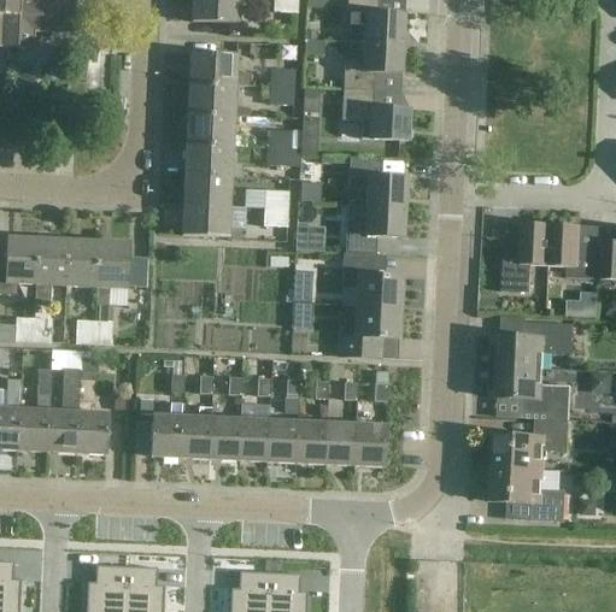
[(0,0),(0,43),(6,43),(21,45),(35,46),(35,29),(75,31),(77,6),(77,0),(0,0)]
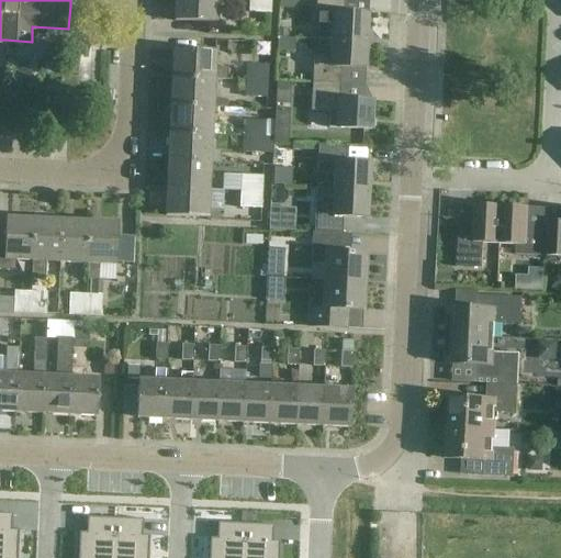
[(217,20),(217,0),(176,0),(175,18),(217,20)]
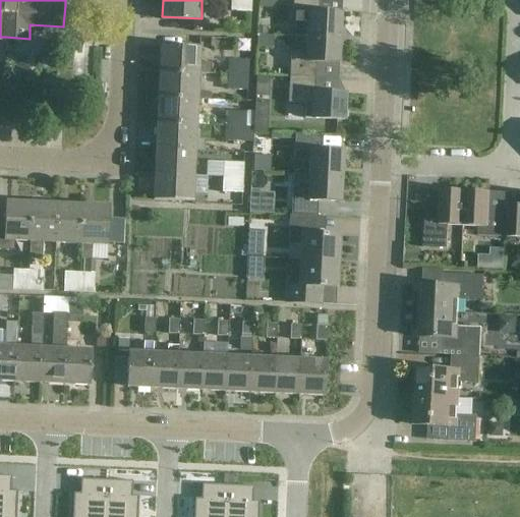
[(251,9),(251,0),(231,0),(231,8),(251,9)]
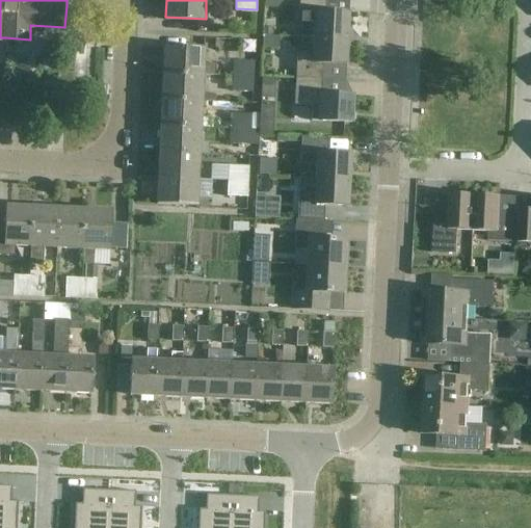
[(314,34),(348,36),(349,10),(326,9),(326,0),(299,0),(299,20),(315,20),(314,34)]
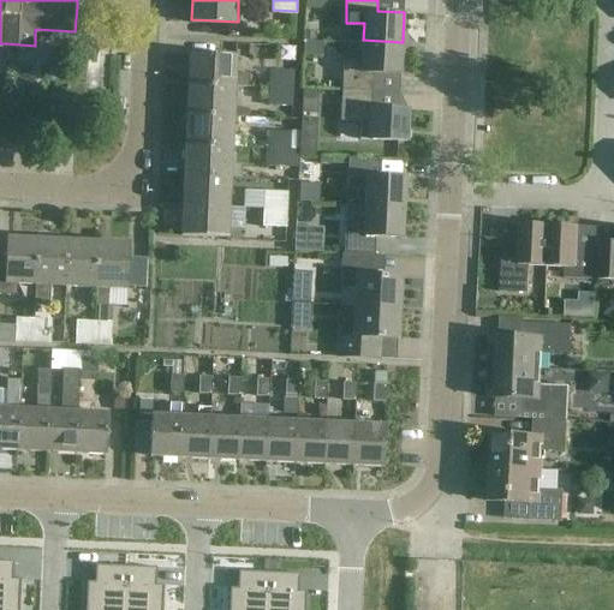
[(307,37),(307,51),(323,52),(325,39),(307,37)]
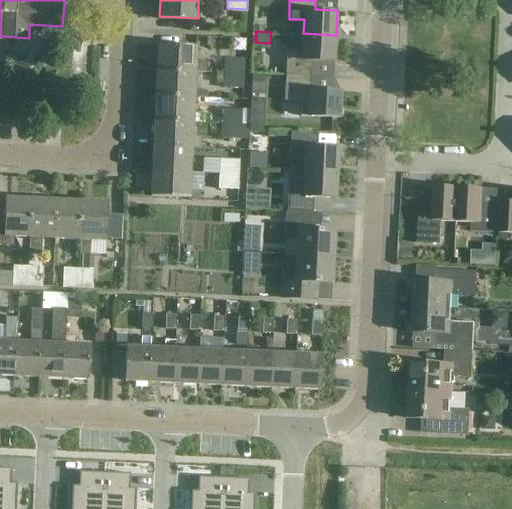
[(287,46),(286,72),(311,73),(312,59),(334,60),(336,35),(303,33),(303,47),(287,46)]
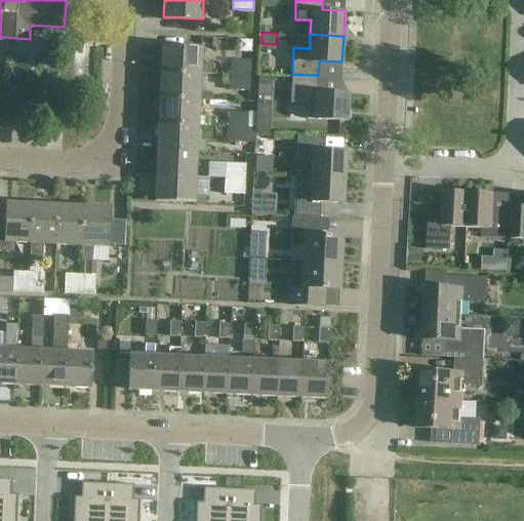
[(162,42),(161,69),(201,71),(213,71),(214,62),(201,61),(202,44),(162,42)]
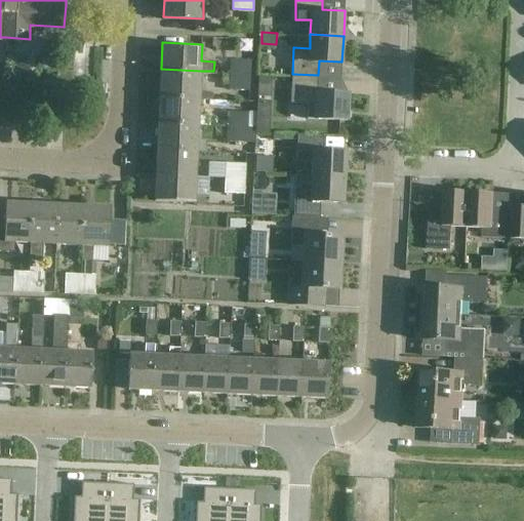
[(231,56),(230,72),(250,73),(250,57),(231,56)]
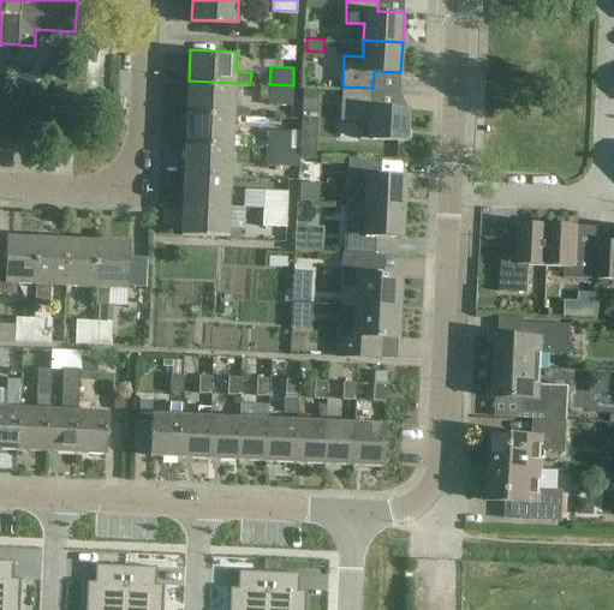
[(234,103),(236,83),(189,81),(188,111),(233,113),(234,112),(248,113),(248,105),(234,103)]
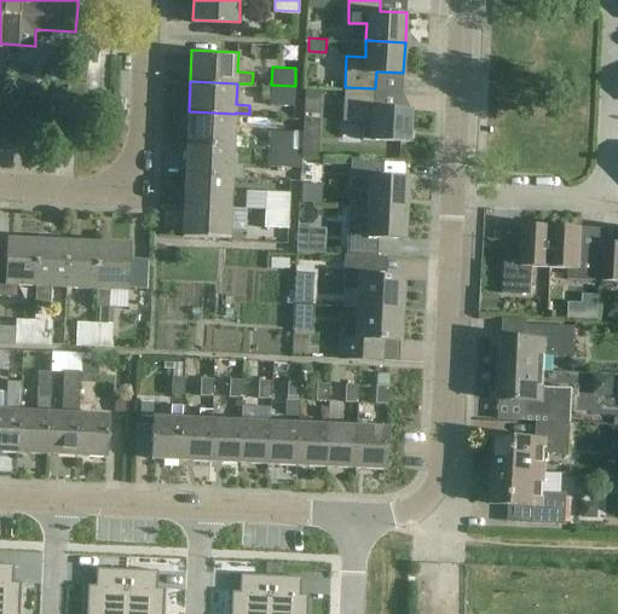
[(294,104),(295,86),(271,85),(271,103),(294,104)]
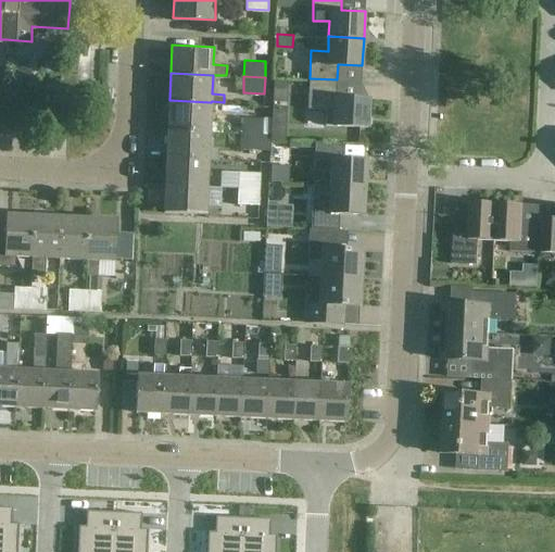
[(336,96),(337,79),(310,78),(308,107),(333,108),(333,124),(368,125),(369,98),(336,96)]
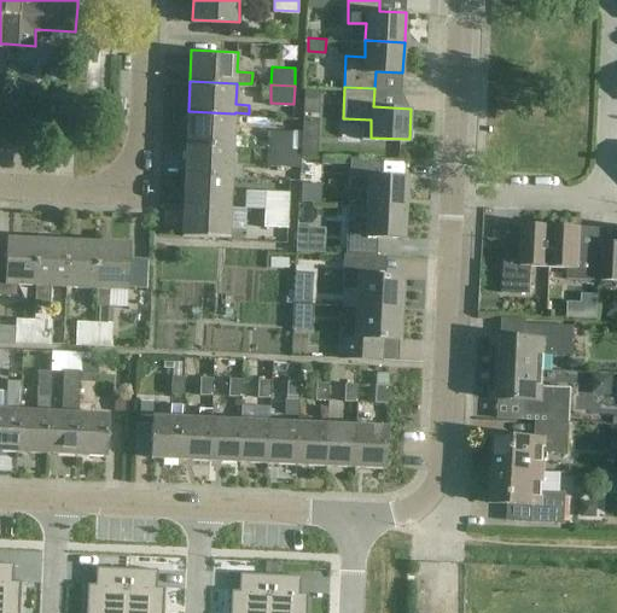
[(234,134),(234,114),(188,111),(187,142),(233,144),(246,144),(248,135),(234,134)]
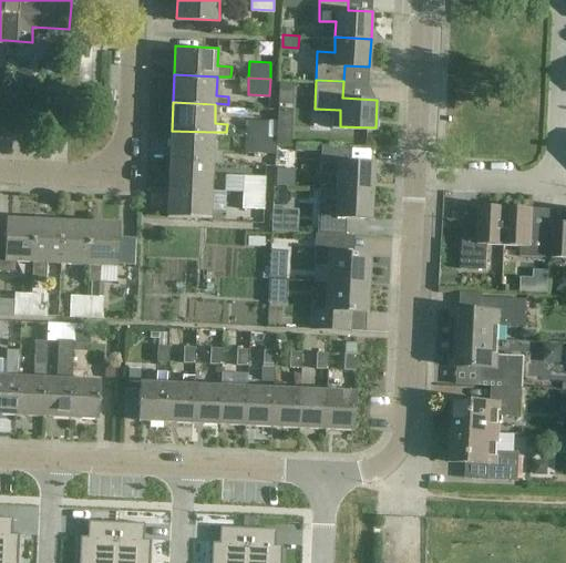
[(247,116),(246,134),(267,135),(268,118),(247,116)]
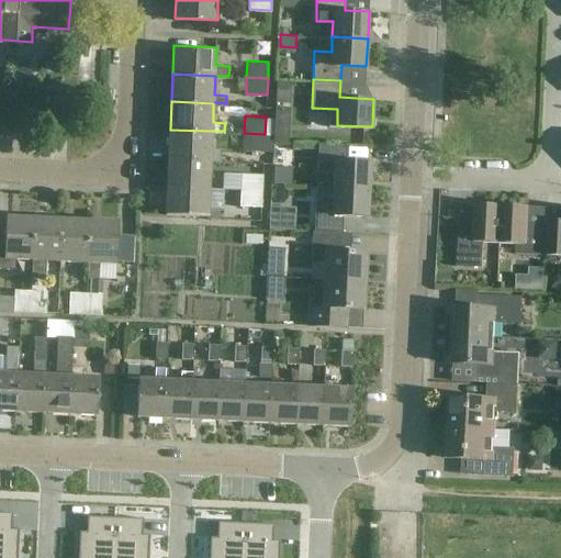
[(212,146),(212,131),(170,130),(169,157),(211,159),(211,157),(221,157),(221,147),(212,146)]
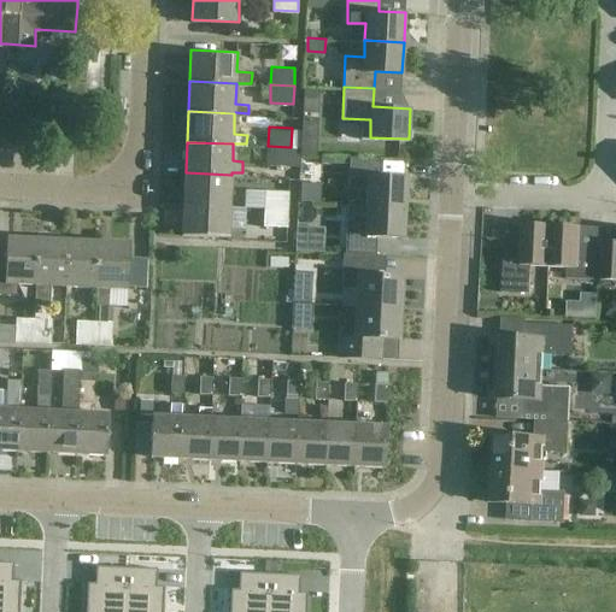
[(291,164),(291,147),(268,146),(268,163),(291,164)]
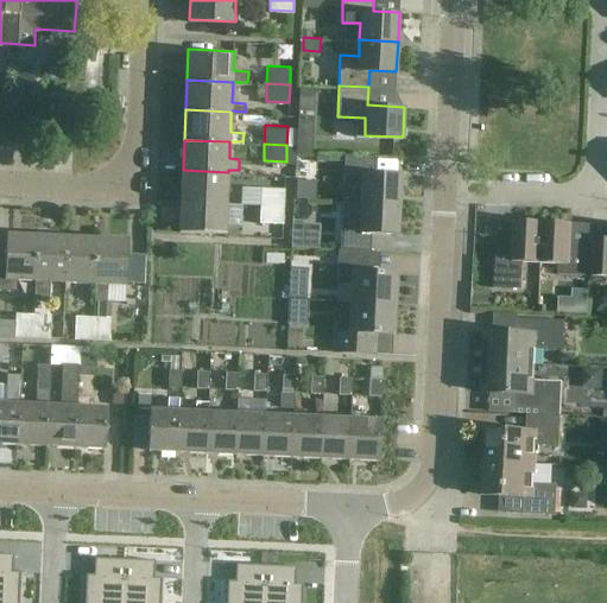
[(361,201),(399,203),(400,173),(374,172),(375,153),(345,152),(343,184),(362,184),(361,201)]
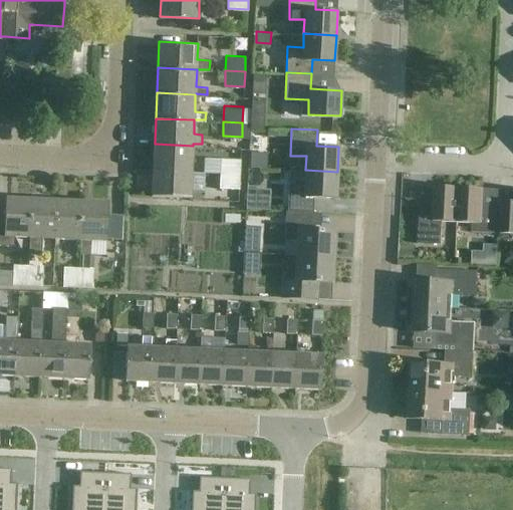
[(192,171),(193,146),(155,144),(153,169),(192,171)]
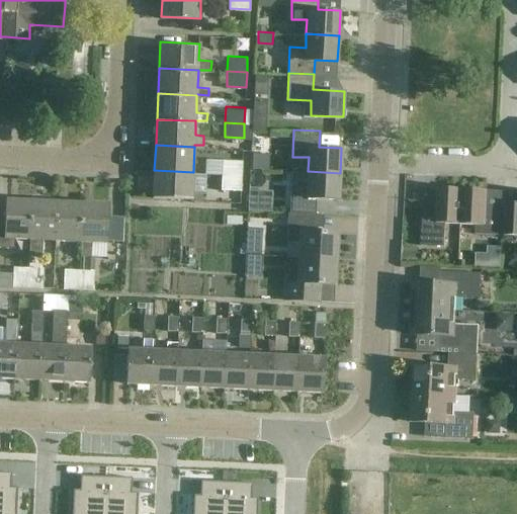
[(223,158),(223,173),(242,174),(243,159),(223,158)]
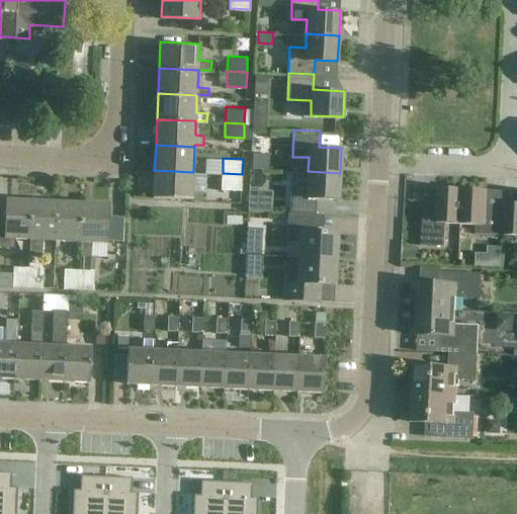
[(192,189),(193,172),(154,170),(153,196),(192,198),(192,197),(200,197),(200,190),(192,189)]
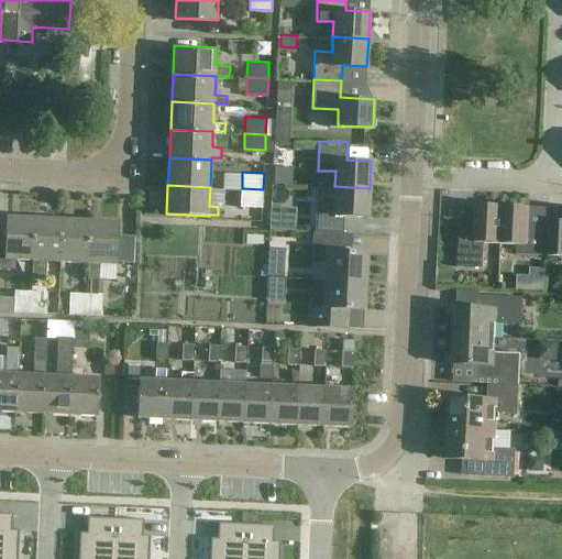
[(316,229),(343,231),(343,215),(368,216),(370,188),(334,186),(323,185),(322,200),(317,200),(316,229)]
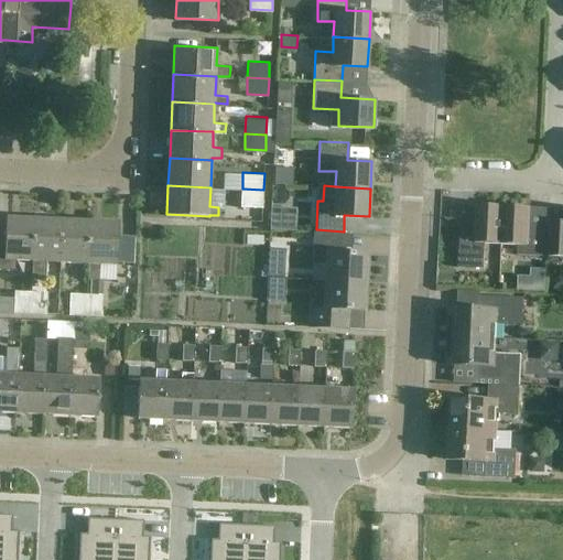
[(262,217),(263,190),(242,189),(241,216),(262,217)]
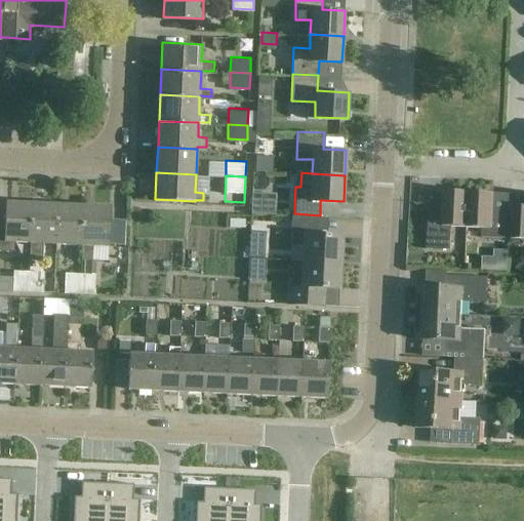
[(443,204),(430,203),(429,231),(428,231),(427,245),(451,247),(452,224),(468,224),(469,189),(444,188),(443,204)]
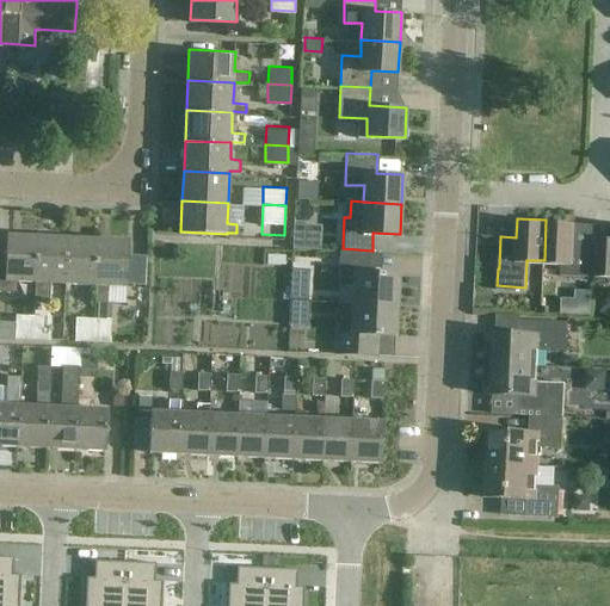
[(546,220),(544,260),(561,261),(560,273),(589,274),(590,241),(574,240),(575,221),(546,220)]
